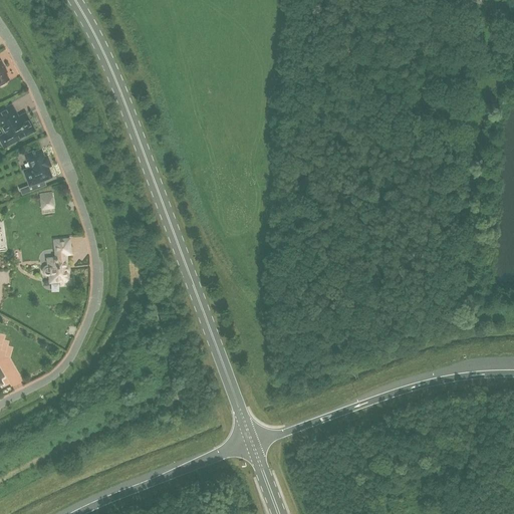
[(0,111),(0,124),(5,135),(0,137),(0,139),(4,147),(10,144),(33,131),(27,119),(24,114),(22,115),(17,118),(10,106),(0,111)]
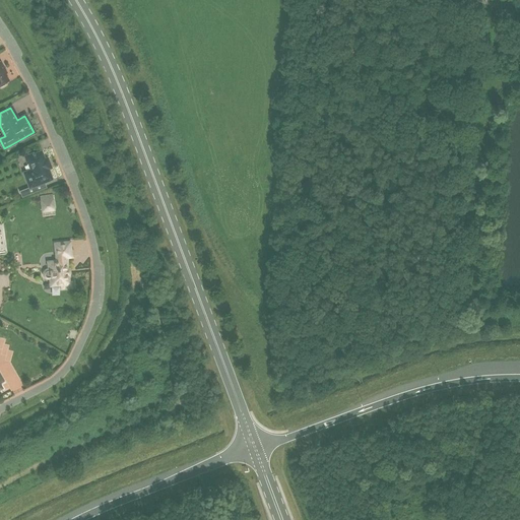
[(24,175),(29,188),(52,179),(48,168),(51,167),(47,158),(44,159),(41,151),(35,153),(34,152),(31,152),(33,153),(24,156),(27,165),(28,165),(31,173),(24,175)]
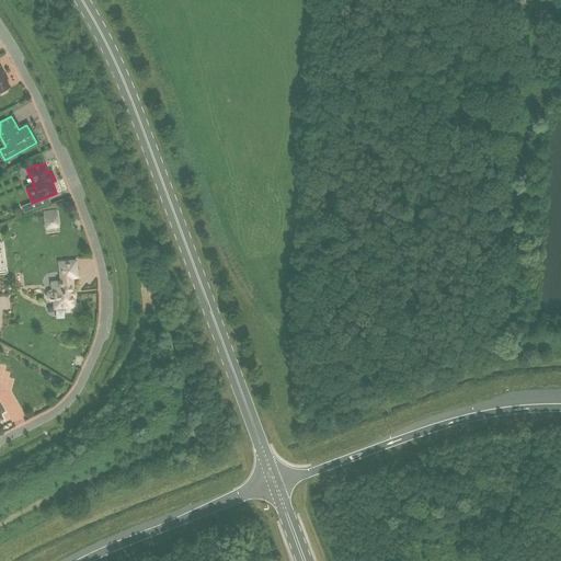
[(23,213),(30,210),(27,204),(21,206),(23,213)]
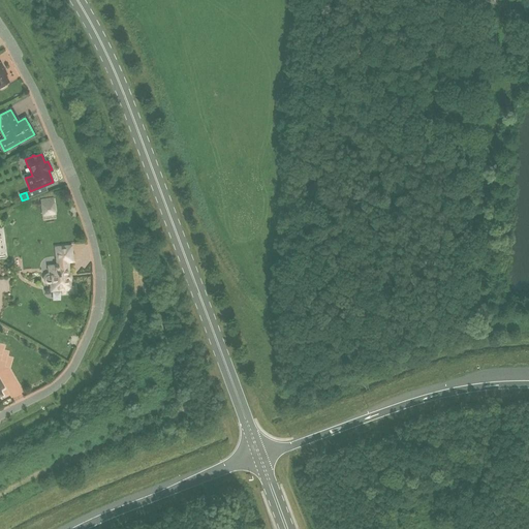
[(41,203),(42,215),(57,213),(56,200),(55,200),(55,197),(41,198),(41,203)]
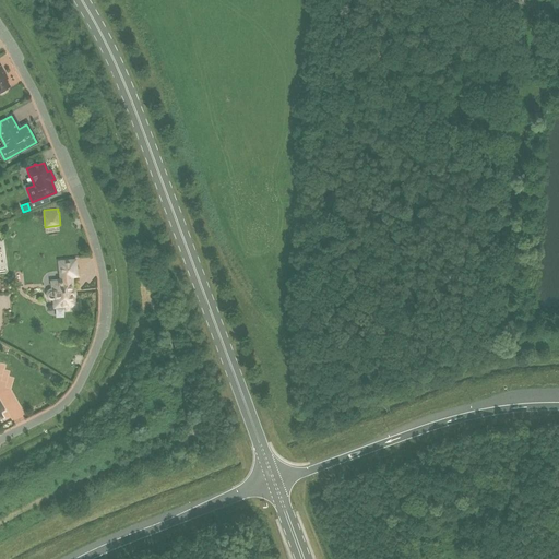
[(74,261),(60,262),(61,277),(63,276),(64,281),(52,282),(54,290),(50,290),(48,292),(47,294),(48,296),(49,298),(51,298),(54,298),(55,306),(66,305),(66,310),(79,309),(79,302),(73,304),(70,276),(75,275),(74,261)]
